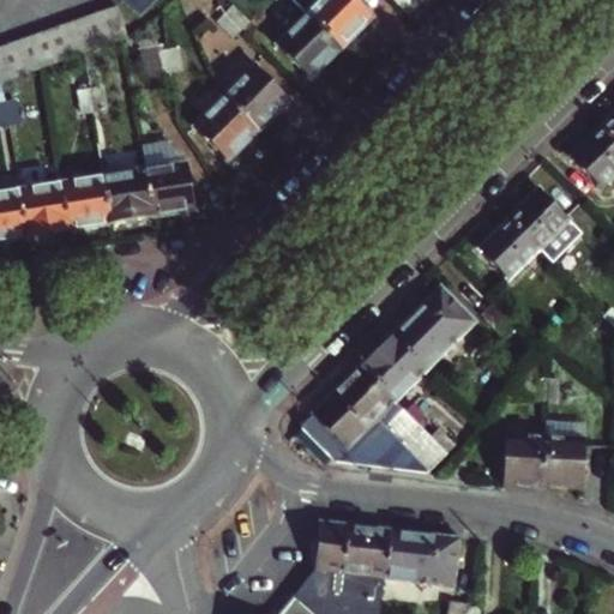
[(120,0),(138,16),(154,0),(120,0)]
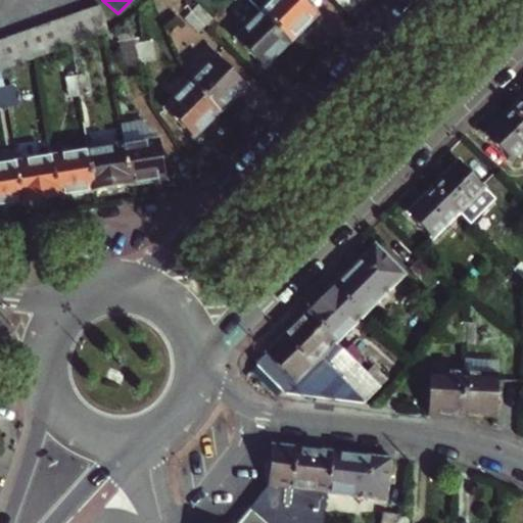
[(300,0),(272,0),(262,11),(290,40),(316,14),(300,0)]
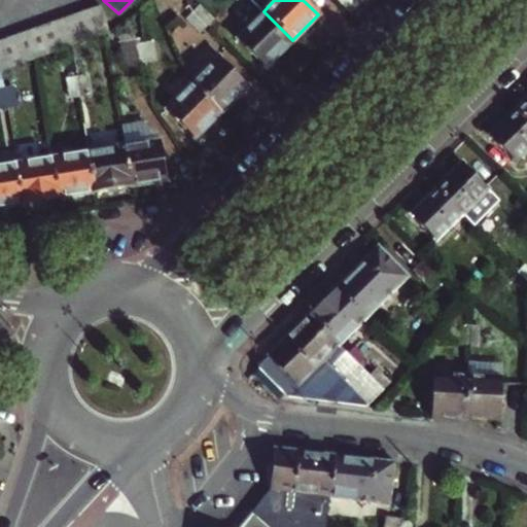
[(101,2),(86,7),(96,35),(111,30),(101,2)]
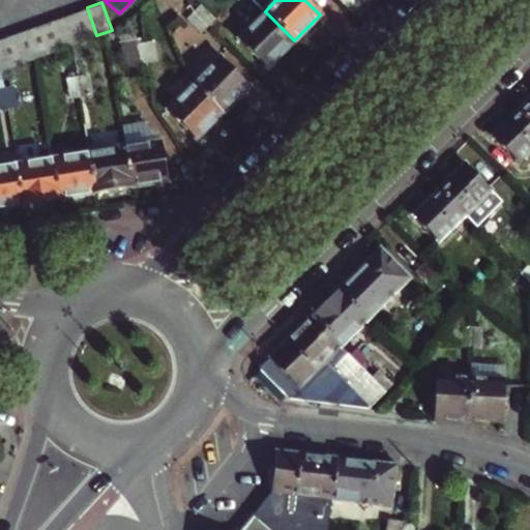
[(201,4),(194,11),(207,25),(214,18),(201,4)]
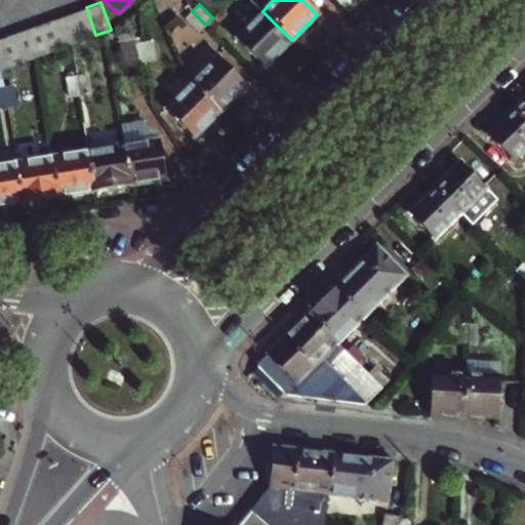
[(86,7),(71,13),(80,40),(95,35),(86,7)]
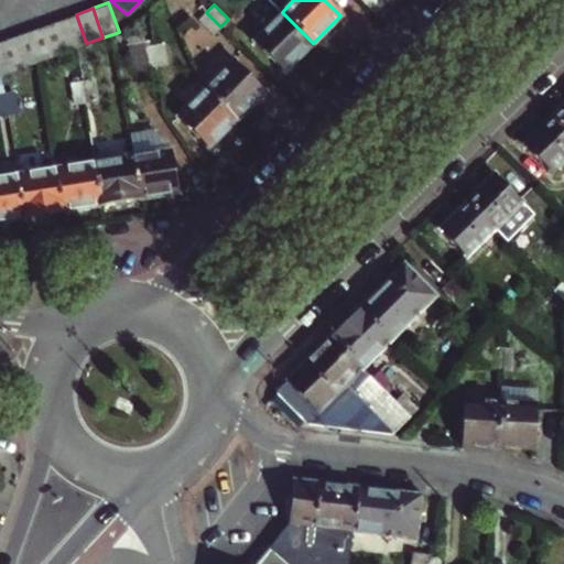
[(214,32),(220,26),(206,12),(199,19),(214,32)]
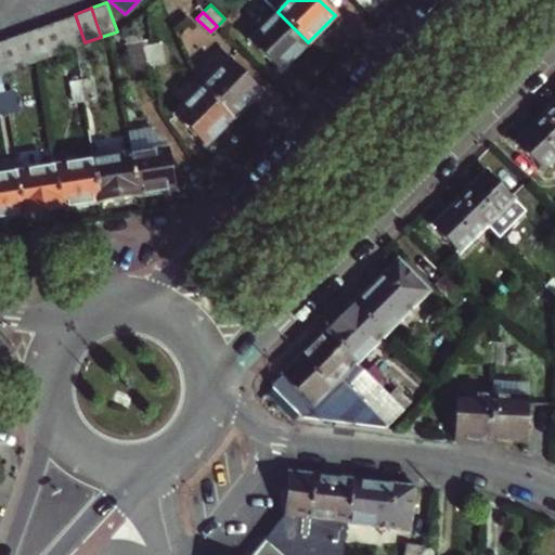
[(281,69),(308,42),(278,12),(250,38),(281,69)]
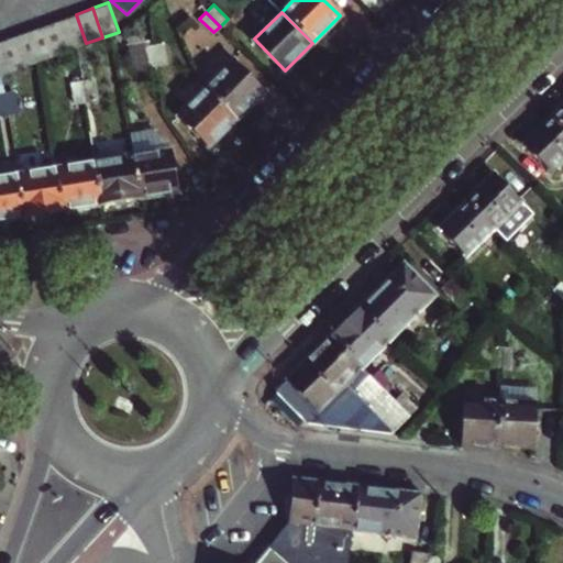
[(76,14),(59,20),(70,50),(86,43),(76,14)]
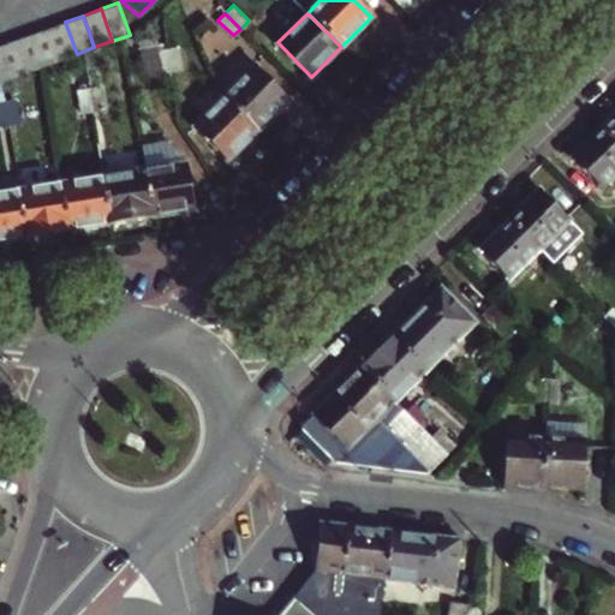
[(77,54),(65,22),(47,29),(58,60),(77,54)]
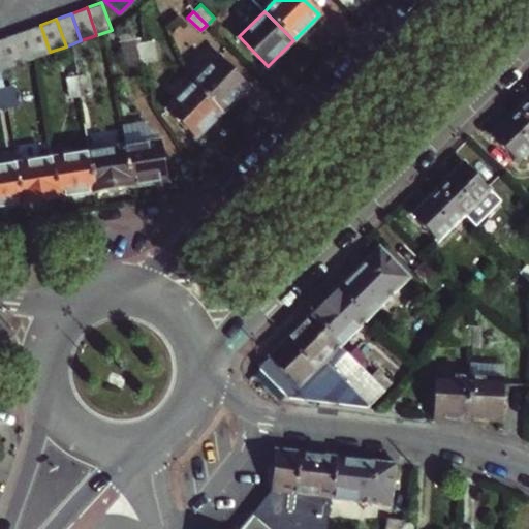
[(50,52),(40,25),(25,30),(34,58),(50,52)]
